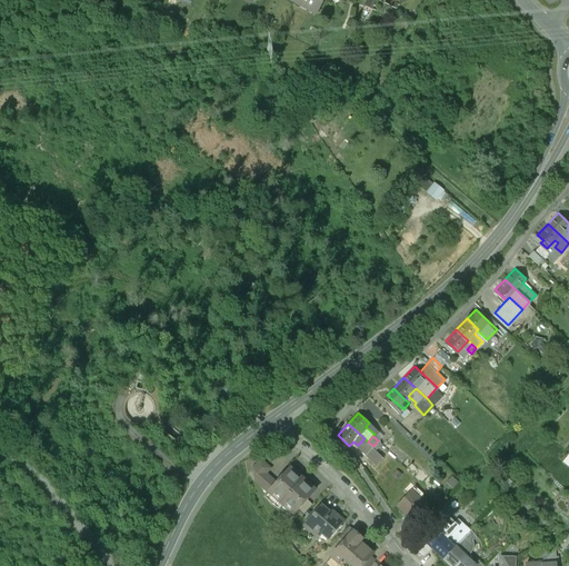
[(368,442),(365,438),(358,445),(367,454),(373,446),(368,442)]
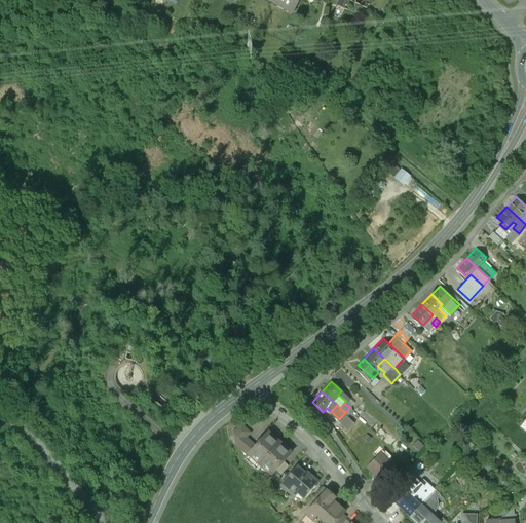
[(246,427),(241,423),(234,432),(236,444),(246,452),(254,444),(246,436),(249,434),(243,430),(246,427)]
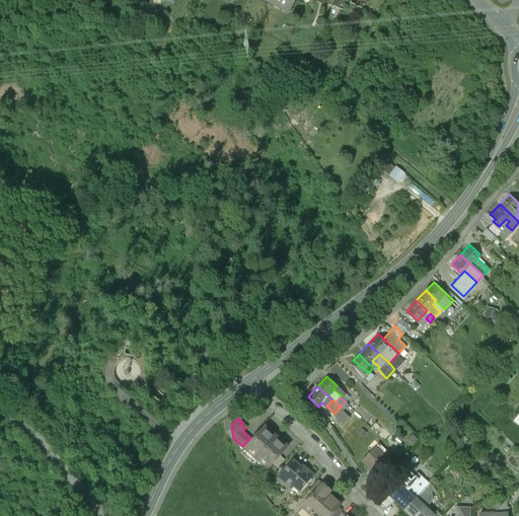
[(266,425),(244,448),(255,458),(277,435),(266,425)]
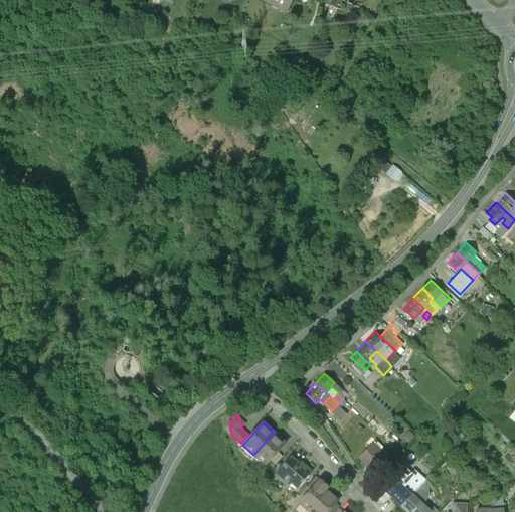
[(275,432),(253,455),(264,464),(270,461),(278,452),(286,443),(275,432)]
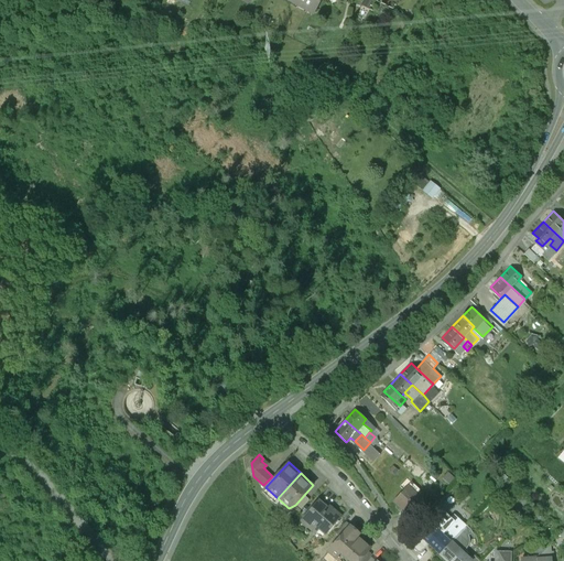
[(424,498),(409,484),(393,500),(409,515),(424,498)]
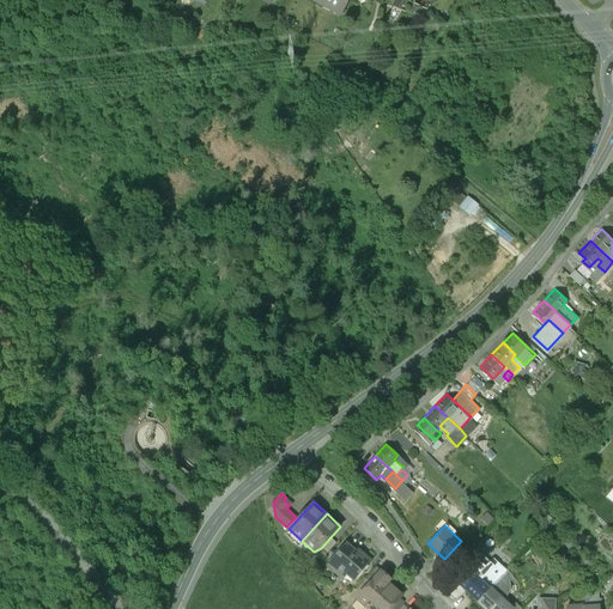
[(321,548),(314,552),(320,556),(326,554),(337,542),(331,537),(321,548)]
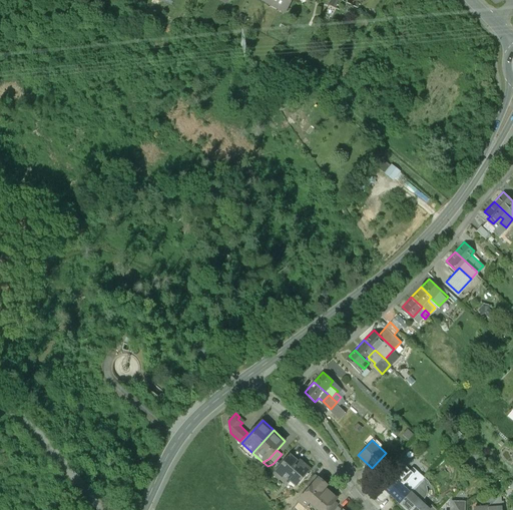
[(298,461),(290,454),(276,470),(288,480),(291,476),(299,483),(311,468),(300,459),(298,461)]
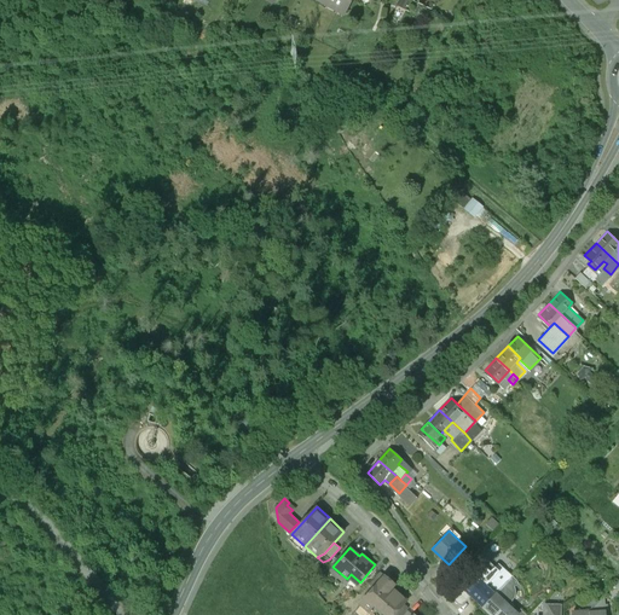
[(485,566),(480,570),(479,570),(475,574),(484,582),(492,573),(491,572),(485,566)]
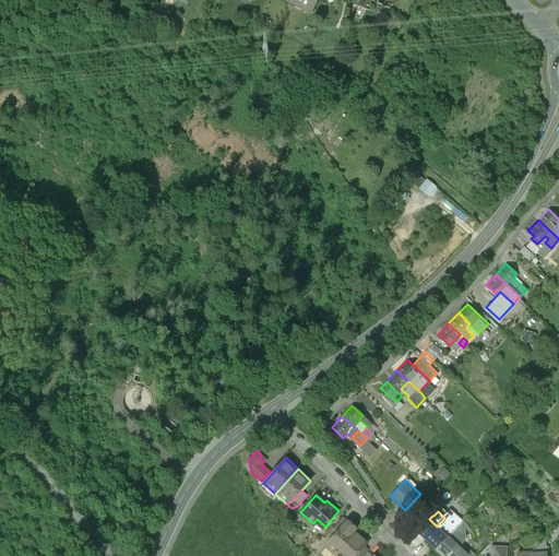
[(459,521),(448,511),(443,517),(444,518),(450,523),(442,531),(447,535),(458,522),(459,521)]
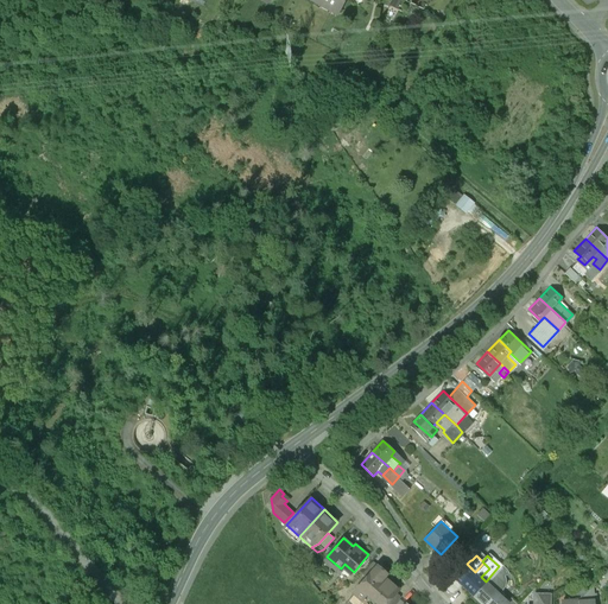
[(372,561),(362,573),(368,578),(378,566),(372,561)]
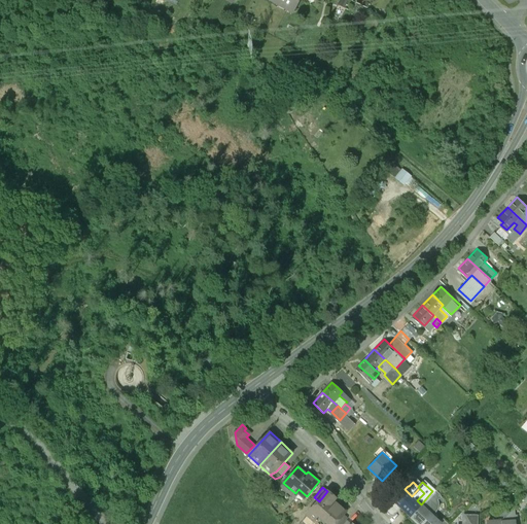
[(412,496),(405,489),(394,500),(411,515),(421,504),(417,500),(412,496)]
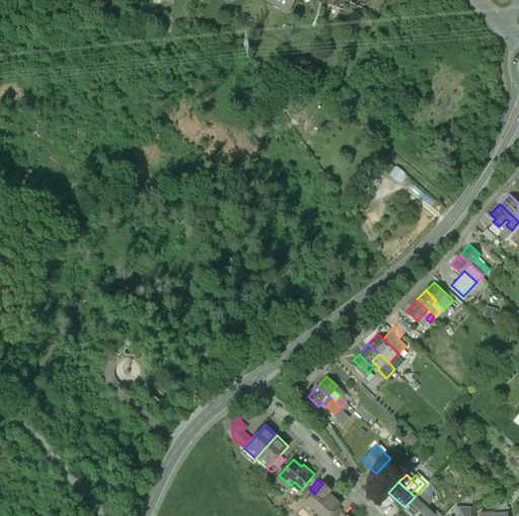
[(322,484),(314,494),(303,508),(312,515),(329,515),(337,508),(341,504),(328,494),(330,491),(322,484)]
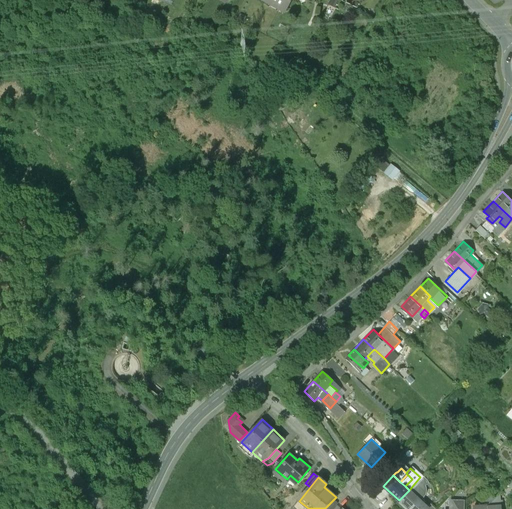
[(399,500),(399,501),(407,508),(426,508),(428,508),(427,506),(419,499),(424,493),(425,485),(422,480),(419,478),(409,490),(399,500)]
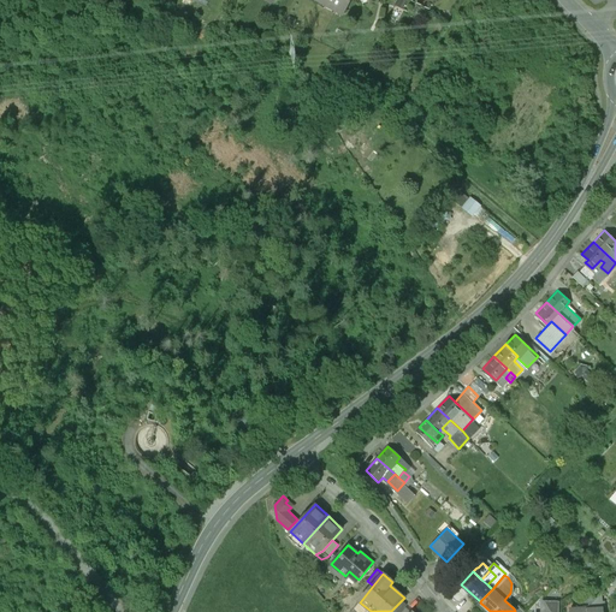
[(596,587),(591,594),(588,594),(585,604),(578,602),(578,611),(585,611),(585,608),(600,592),(602,590),(596,587)]
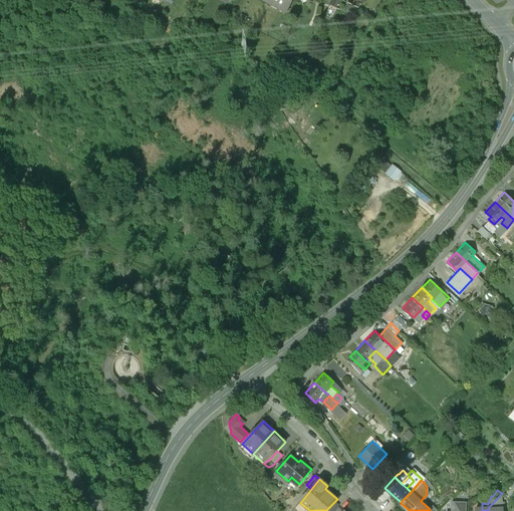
[(501,494),(488,508),(502,507),(501,494)]
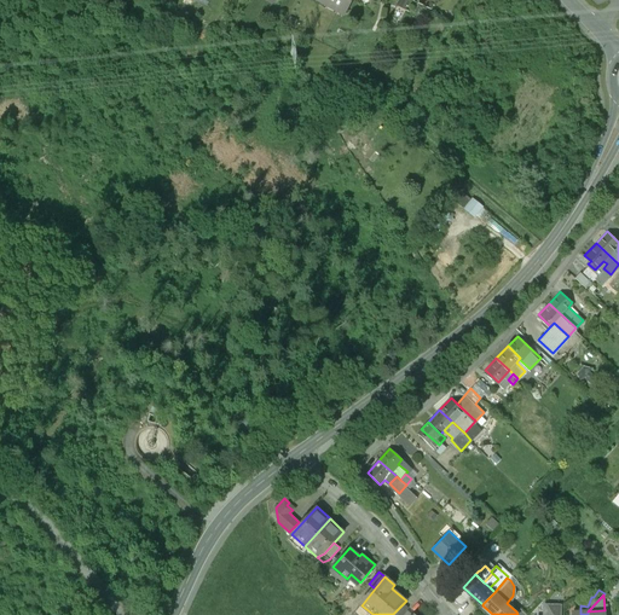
[(548,604),(547,614),(557,614),(559,604),(548,604)]
